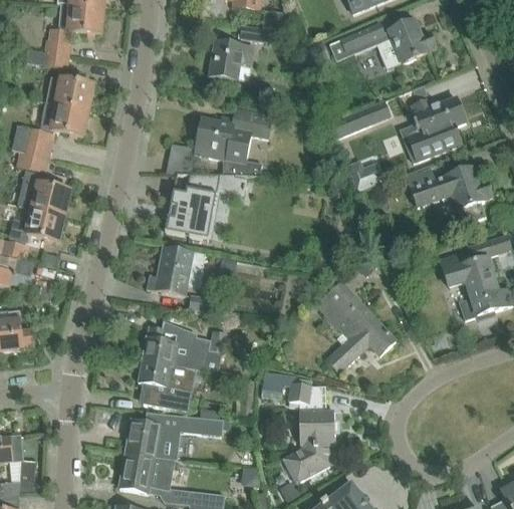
[(103,8),(104,0),(56,0),(56,2),(60,2),(59,4),(70,5),(103,8)]
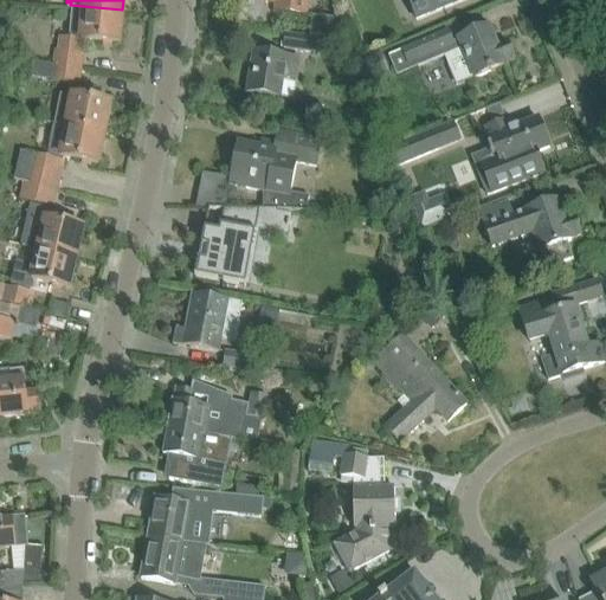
[(276,0),(276,7),(278,7),(278,10),(288,11),(289,8),(307,11),(308,0),(276,0)]
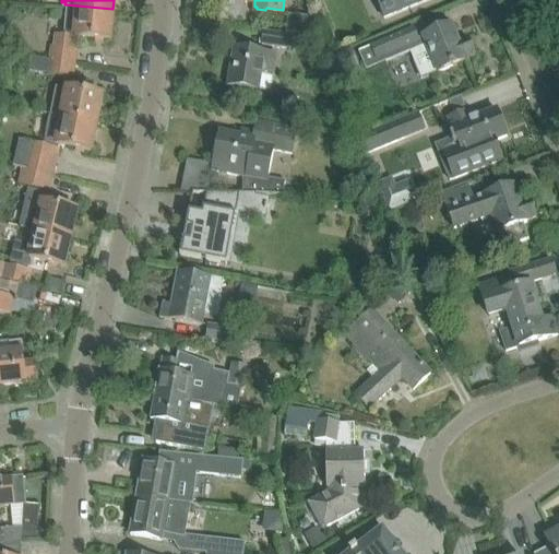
[(378,0),(383,13),(416,0),(378,0)]
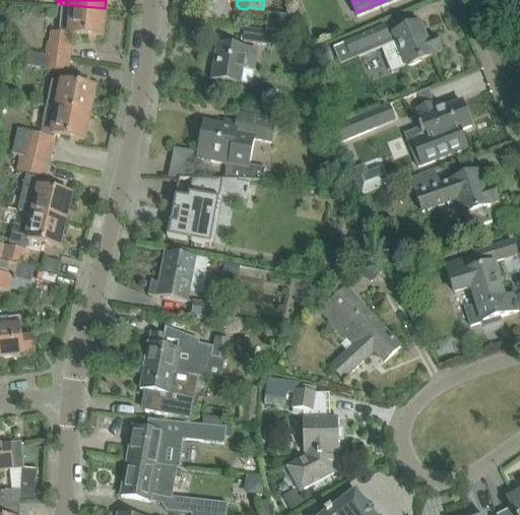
[(103,35),(105,8),(71,5),(60,4),(58,30),(50,29),(49,42),(48,42),(47,53),(69,56),(72,31),(103,35)]
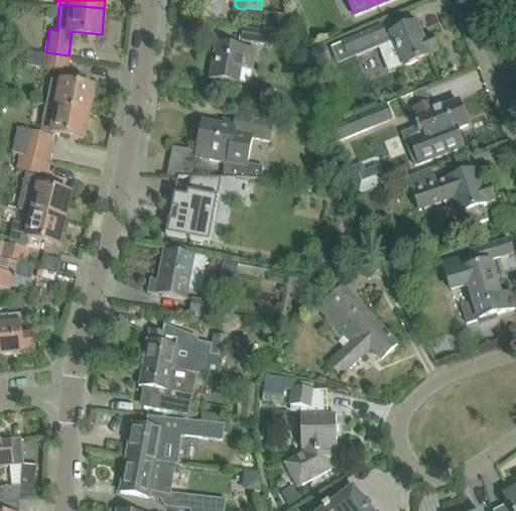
[(342,39),(331,44),(337,60),(349,55),(378,43),(388,70),(404,64),(430,52),(429,50),(438,47),(431,32),(423,35),(416,19),(390,30),(386,32),(382,22),(342,39)]
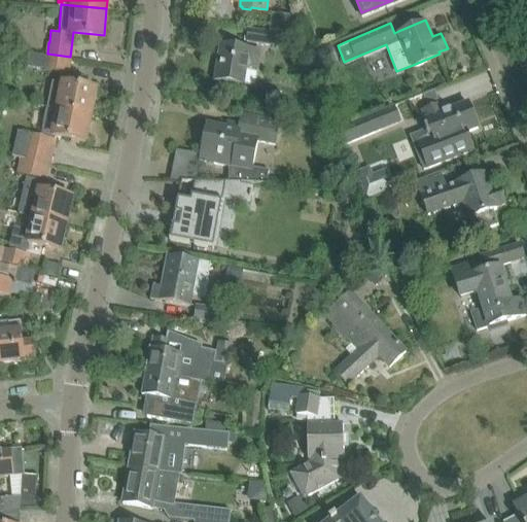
[(277,44),(279,32),(250,28),(248,40),(277,44)]
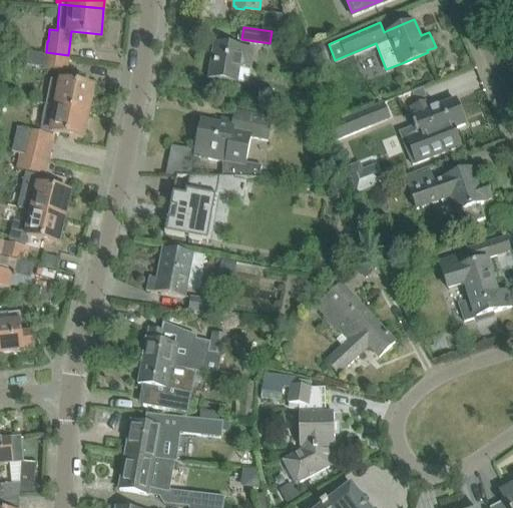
[(253,49),(243,48),(244,45),(214,40),(208,74),(238,79),(240,66),(250,68),(253,49)]
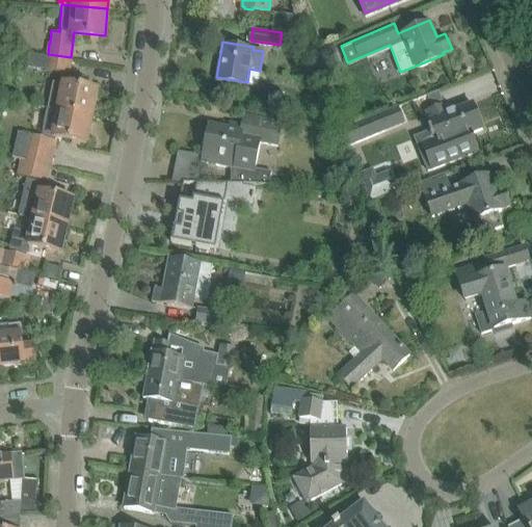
[(336,45),(316,52),(321,67),(341,59),(336,45)]
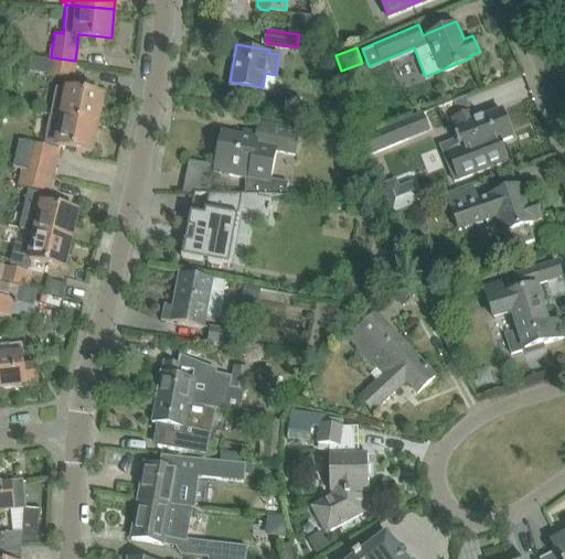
[(75,61),(51,57),(32,56),(30,70),(73,74),(75,61)]
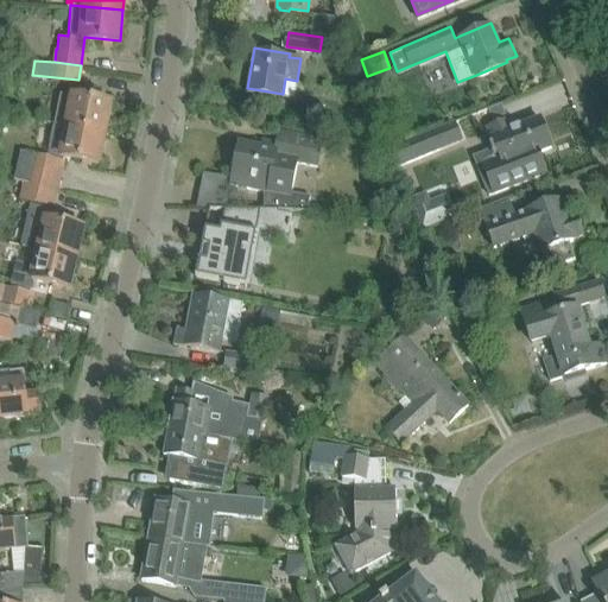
[(105,131),(111,100),(58,90),(52,120),(105,131)]
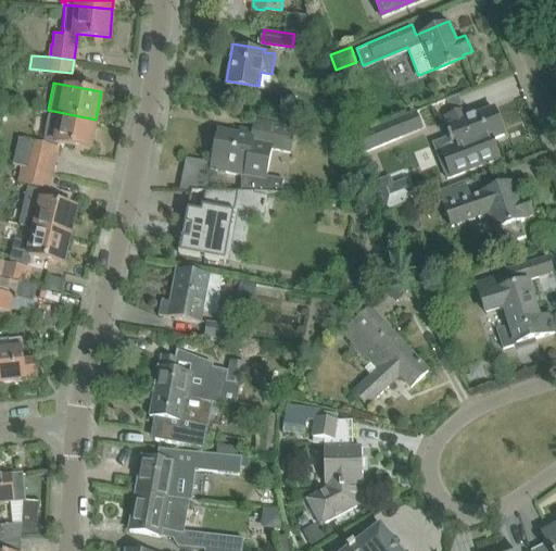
[(453,133),(433,140),(446,176),(500,155),(492,137),(504,132),(494,105),(468,115),(464,107),(446,114),(453,133)]
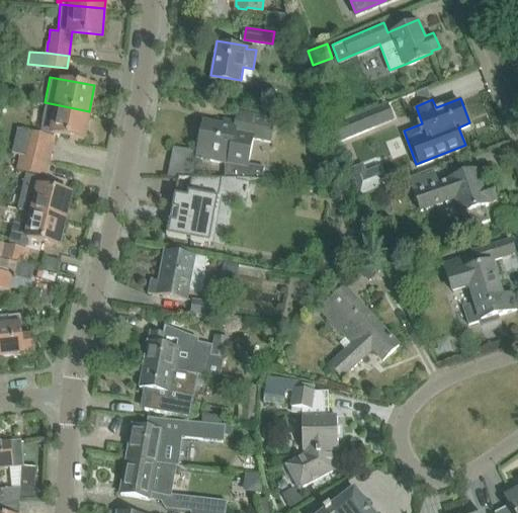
[(89,111),(45,102),(39,131),(18,125),(12,151),(20,153),(48,160),(54,135),(53,135),(54,131),(84,137),(89,111)]
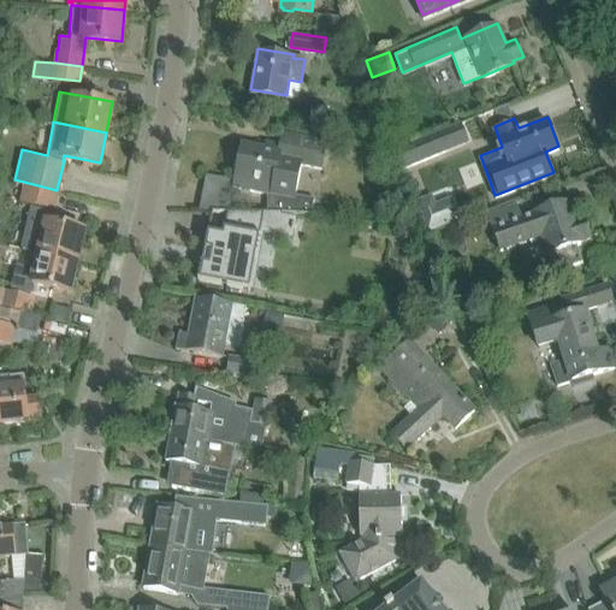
[(329,136),(284,128),(279,148),(242,141),(240,150),(235,149),(231,164),(237,165),(234,184),(268,190),(267,209),(295,211),(295,207),(312,208),(314,194),(296,191),(301,161),(324,166),(329,136)]
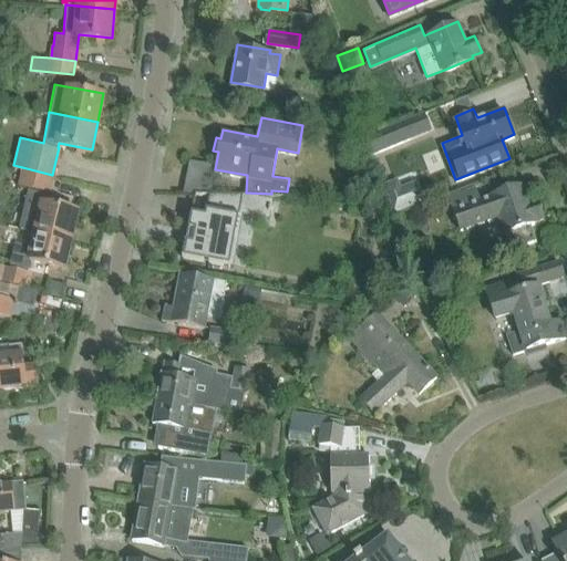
[(404,120),(363,136),(370,153),(411,136),(404,120)]
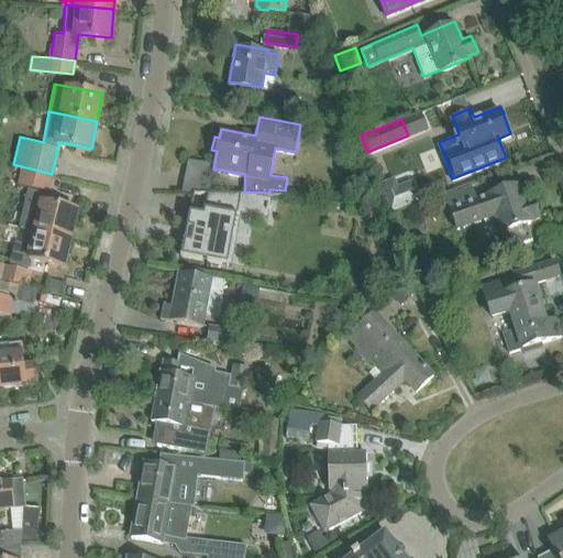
[(48,188),(52,174),(22,166),(19,181),(48,188)]
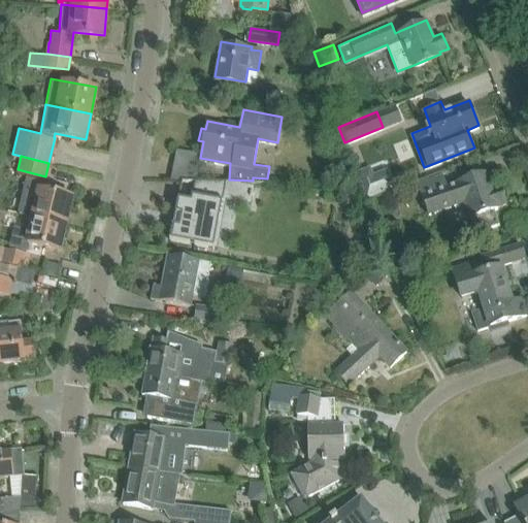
[(372,172),(369,165),(357,169),(366,196),(393,186),(386,167),(372,172)]
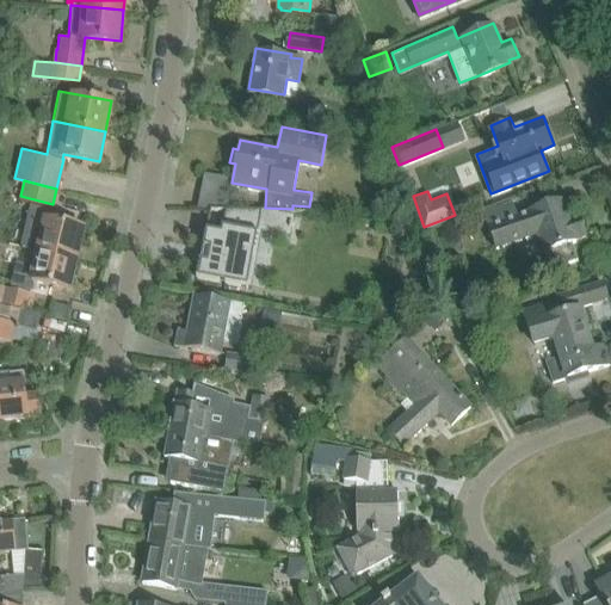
[(512,199),(483,209),(497,246),(538,232),(544,249),(545,249),(551,266),(578,257),(572,240),(576,239),(575,236),(586,233),(579,214),(568,217),(562,198),(530,209),(531,210),(517,215),(512,199)]
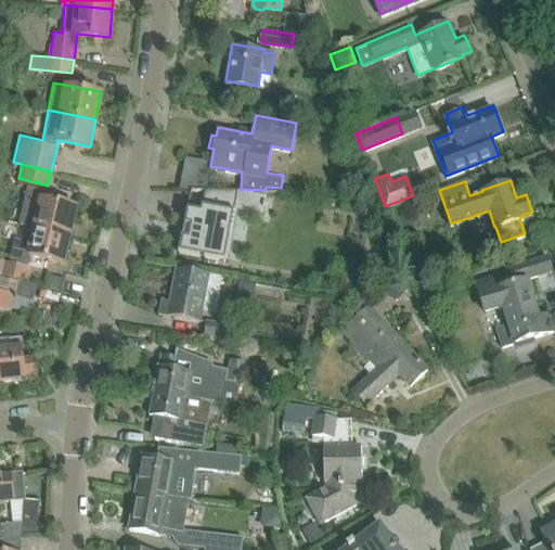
[(28,184),(20,221),(28,224),(69,233),(76,206),(43,199),(46,189),(28,184)]
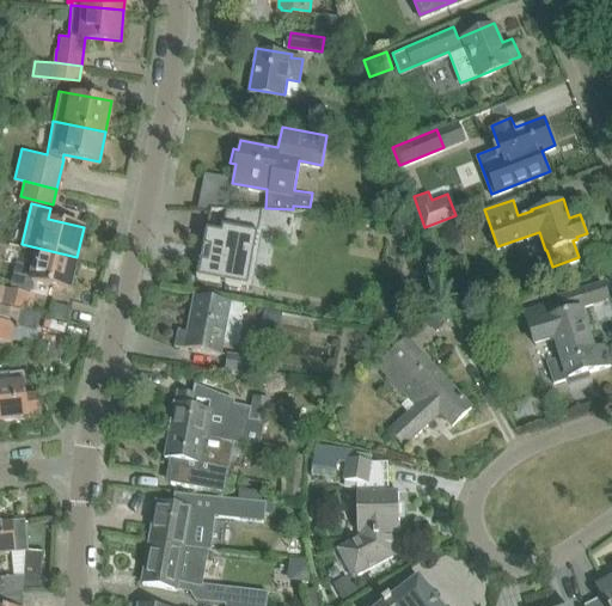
[(263,207),(226,206),(221,230),(207,227),(203,244),(210,245),(208,259),(201,258),(197,275),(248,285),(263,207)]
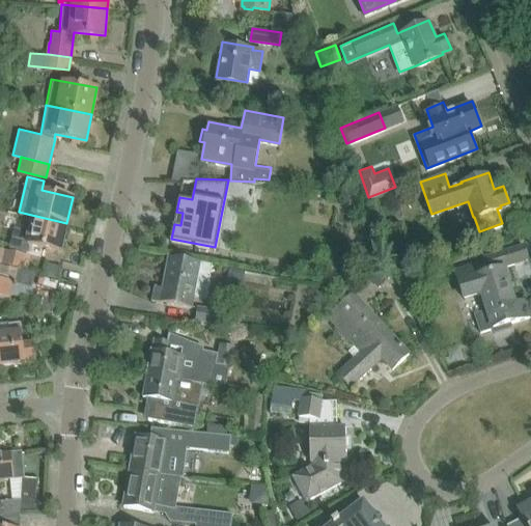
[(60,249),(66,223),(27,214),(23,228),(16,226),(10,246),(27,249),(29,242),(60,249)]
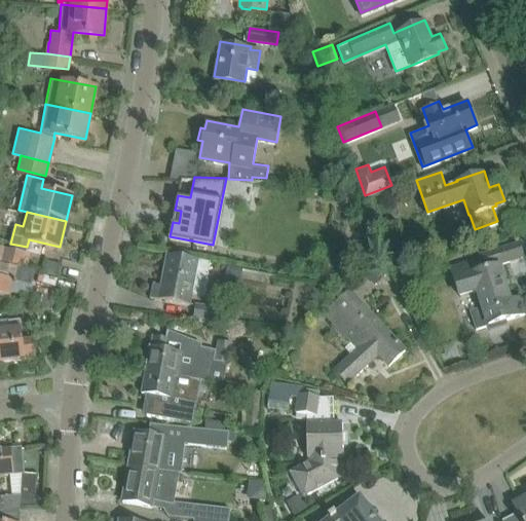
[(480,258),(451,267),(459,294),(477,288),(483,305),(471,309),(476,327),(488,323),(489,327),(506,321),(505,318),(522,312),(525,311),(520,296),(517,297),(510,299),(502,276),(505,275),(501,262),(523,255),(518,240),(479,254),(480,258)]
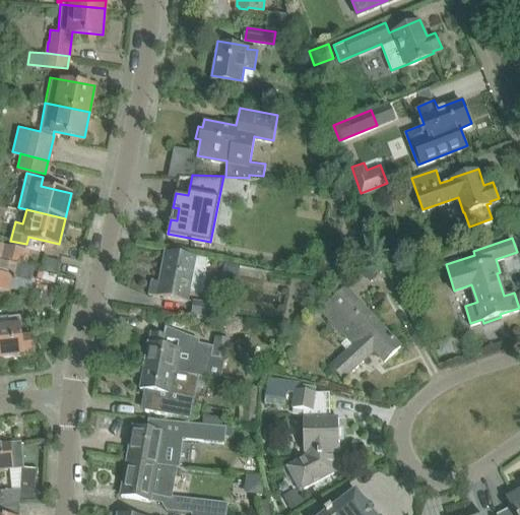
[(0,255),(24,262),(27,248),(0,241),(0,255)]
